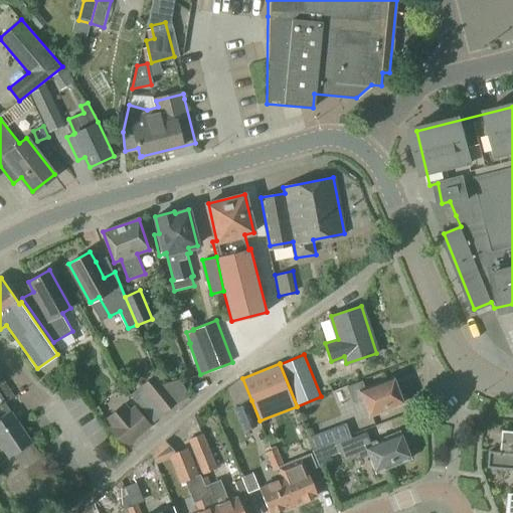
[(0,393),(4,400),(6,403),(16,395),(0,371),(0,393)]
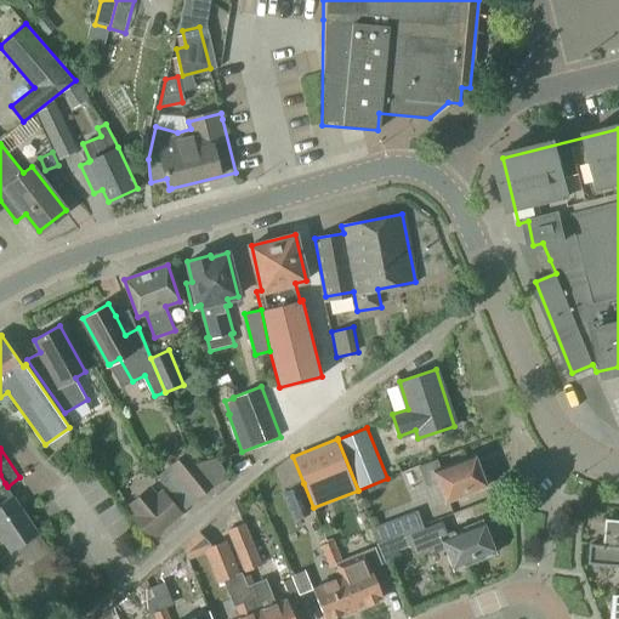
[(427,486),(438,481),(446,500),(484,486),(483,484),(486,478),(482,469),(477,469),(472,455),(442,467),(438,459),(420,466),(425,478),(427,486)]
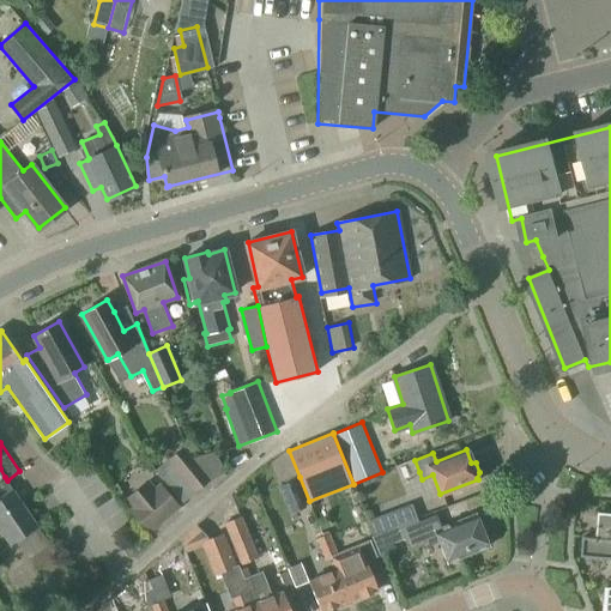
[(187,488),(199,478),(179,454),(167,465),(187,488)]
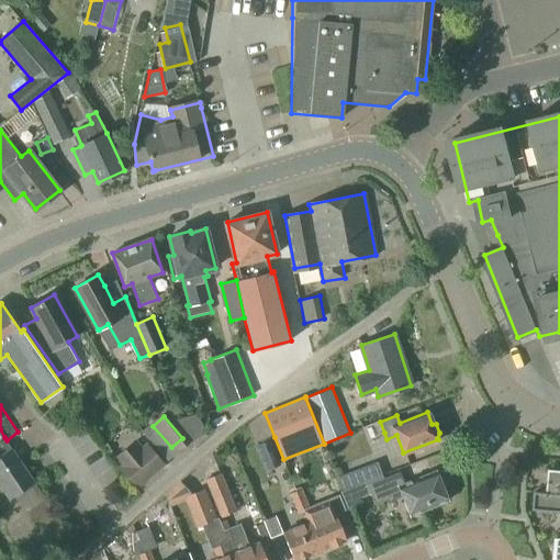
[(164,455),(171,447),(153,426),(145,433),(147,435),(164,455)]
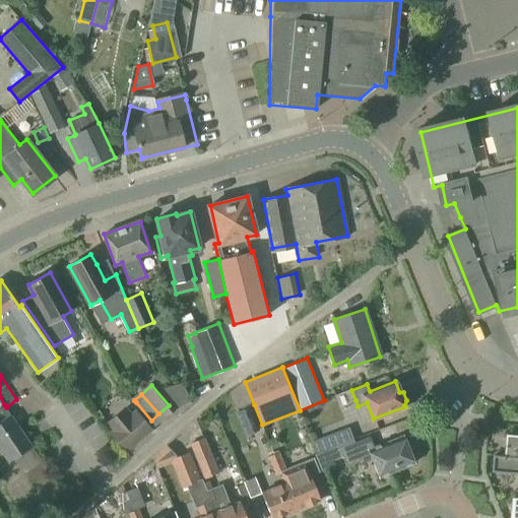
[(0,449),(8,462),(14,458),(31,447),(5,407),(6,407),(4,404),(0,397),(0,449)]
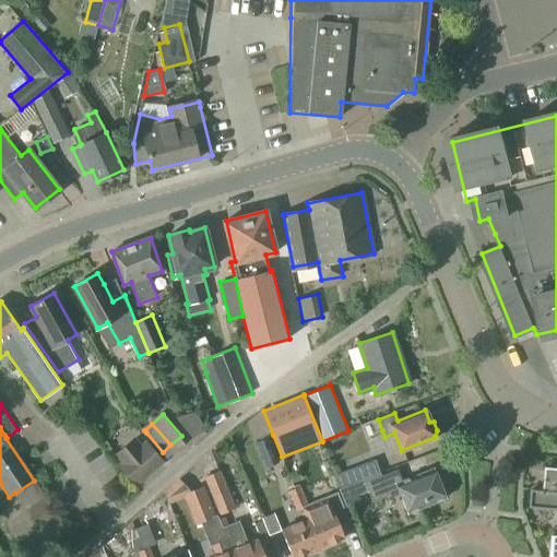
[(163,452),(146,433),(144,430),(116,454),(134,475),(163,452)]
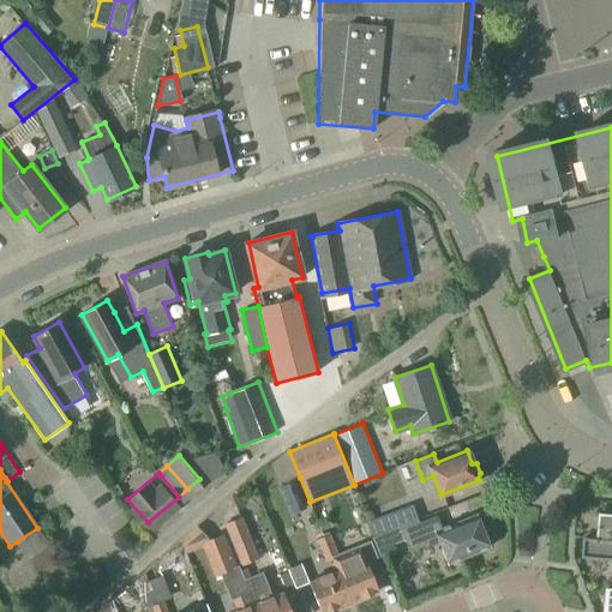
[(294,508),(310,502),(300,478),(285,484),(294,508)]
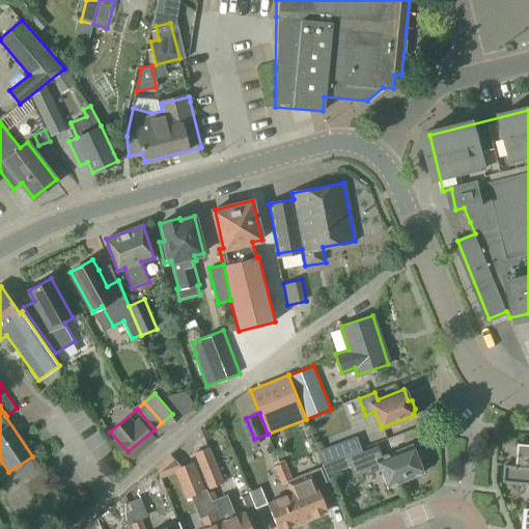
[(324,463),(362,448),(357,436),(319,450),(324,463)]
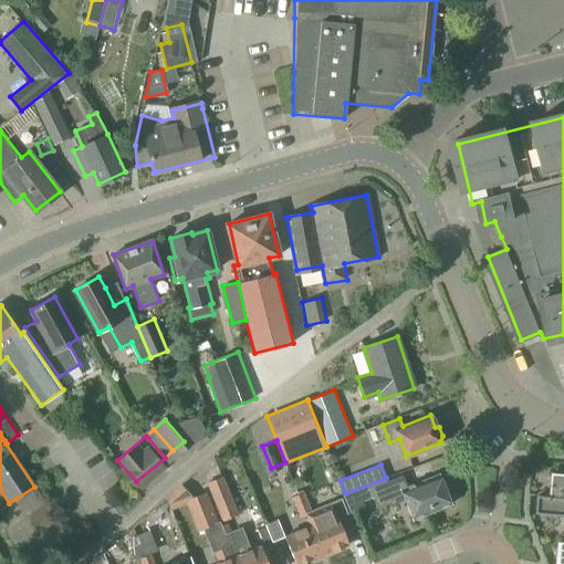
[(563,472),(554,471),(553,494),(541,494),(539,512),(563,513),(563,541),(560,541),(557,563),(563,563),(563,472)]
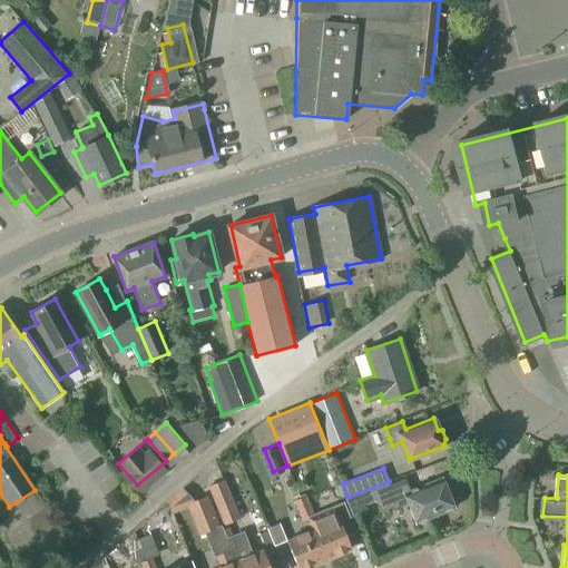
[(448,491),(443,477),(411,489),(407,478),(373,491),(381,511),(399,505),(400,507),(409,503),(415,521),(453,507),(452,503),(454,500),(451,491),(448,491)]
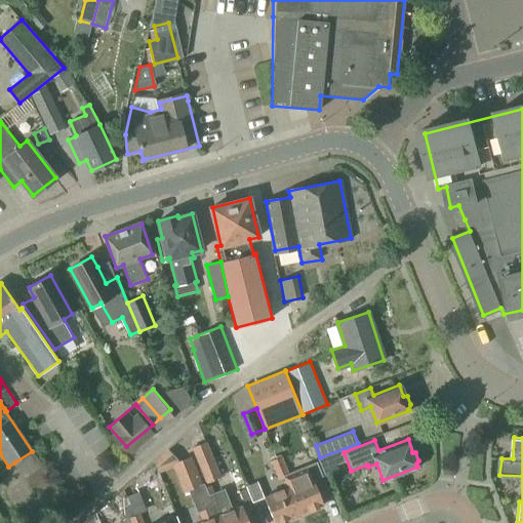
[(207,483),(223,477),(208,441),(193,447),(207,483)]
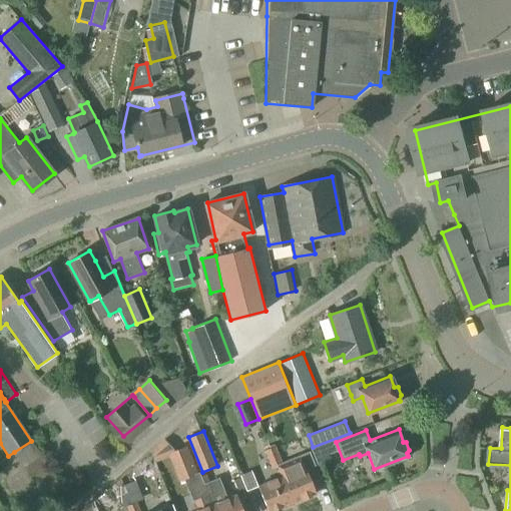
[(22,464),(41,452),(32,440),(31,441),(14,452),(22,464)]
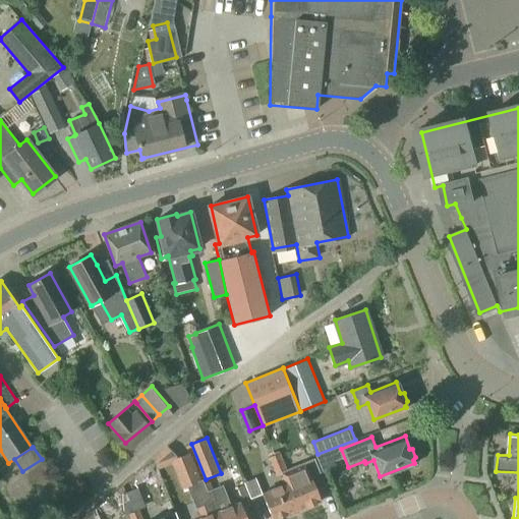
[(199,484),(205,482),(204,479),(202,479),(190,453),(173,460),(169,450),(161,453),(155,459),(158,468),(172,462),(183,488),(185,491),(189,489),(196,509),(197,508),(199,514),(191,517),(191,518),(219,518),(213,502),(217,501),(213,489),(204,494),(199,484)]
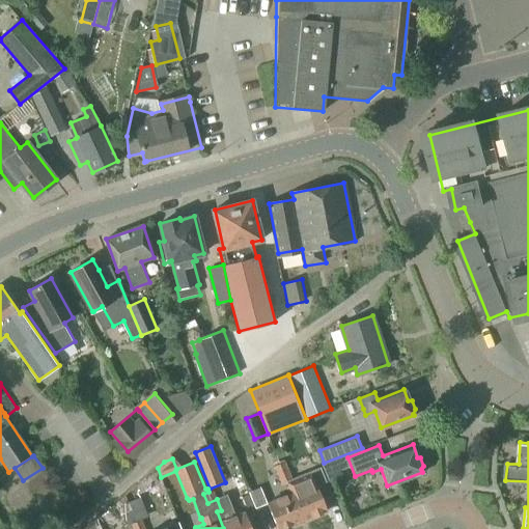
[(275,466),(279,475),(289,471),(286,462),(281,464),(275,466)]
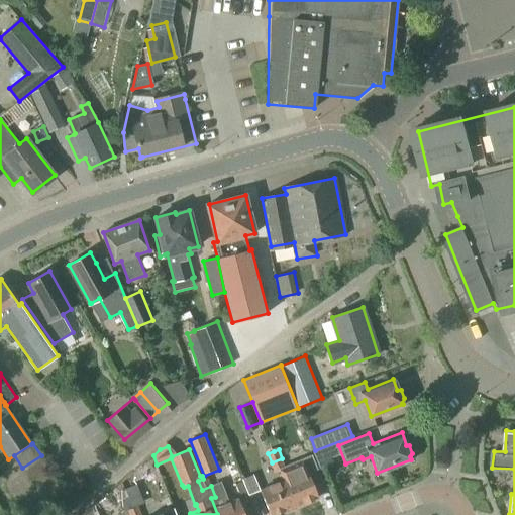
[(49,468),(43,457),(41,455),(22,468),(30,480),(49,468)]
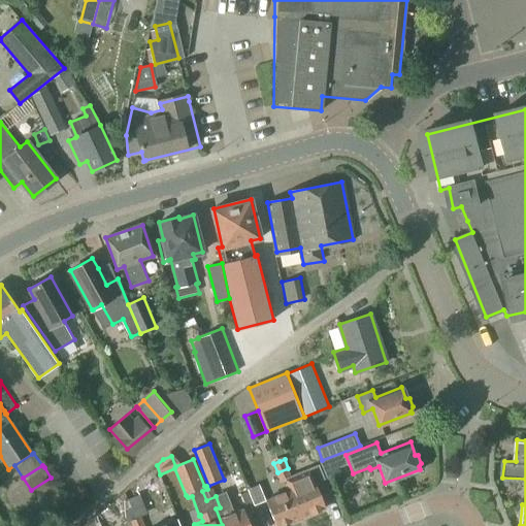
[(288,468),(277,472),(281,482),(292,478),(288,468)]
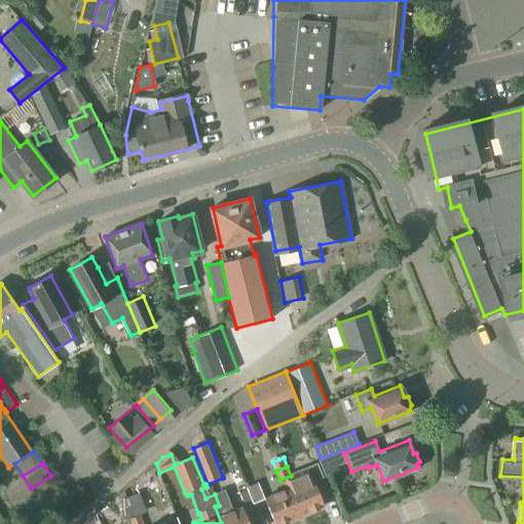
[(37,497),(39,500),(58,488),(50,476),(31,488),(37,497)]
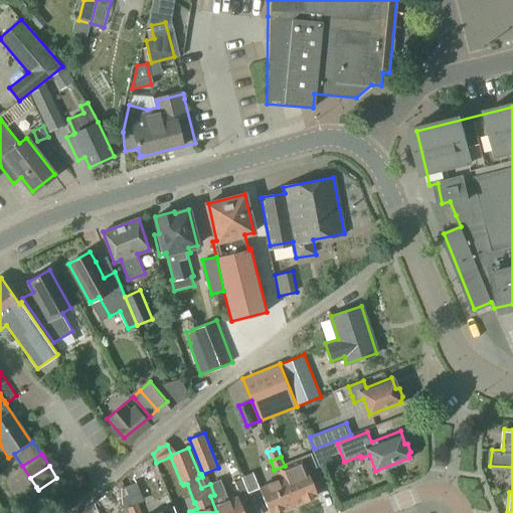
[(294,504),(318,495),(307,468),(284,478),(294,504)]
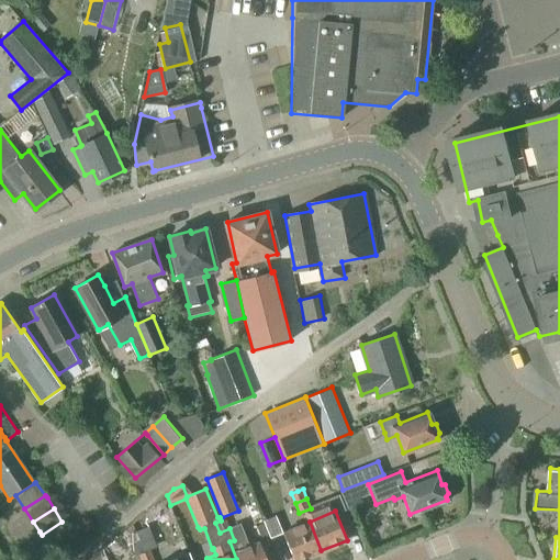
[(230,541),(236,559),(267,559),(259,541),(250,545),(242,523),(231,527),(227,519),(221,521),(215,523),(220,533),(230,528),(234,540),(230,541)]
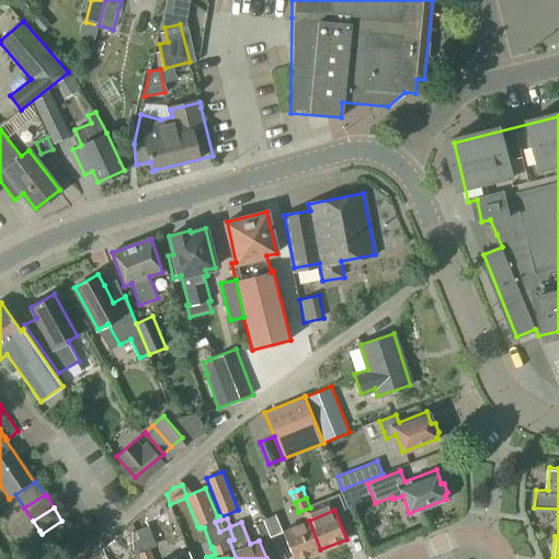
[(294,558),(296,558),(320,549),(309,521),(283,531),(294,558)]
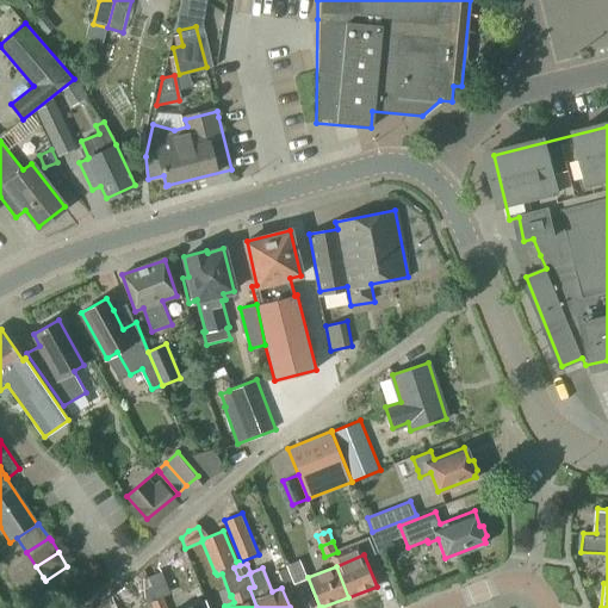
[(295,584),(287,568),(280,571),(286,587),(295,584)]
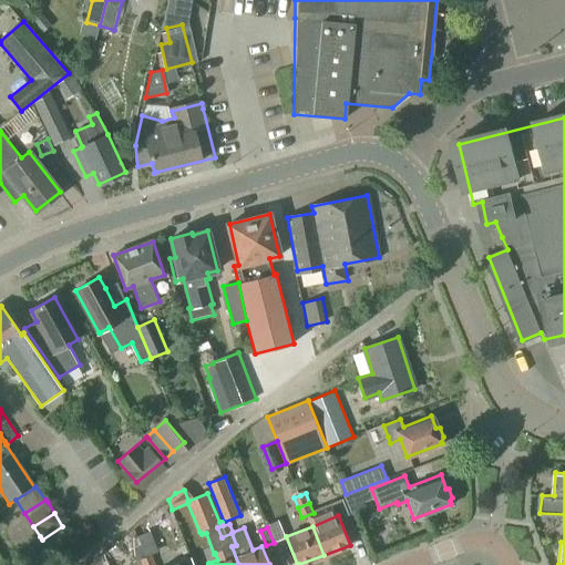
[(147,556),(142,544),(140,545),(136,536),(129,538),(137,561),(142,558),(147,556)]
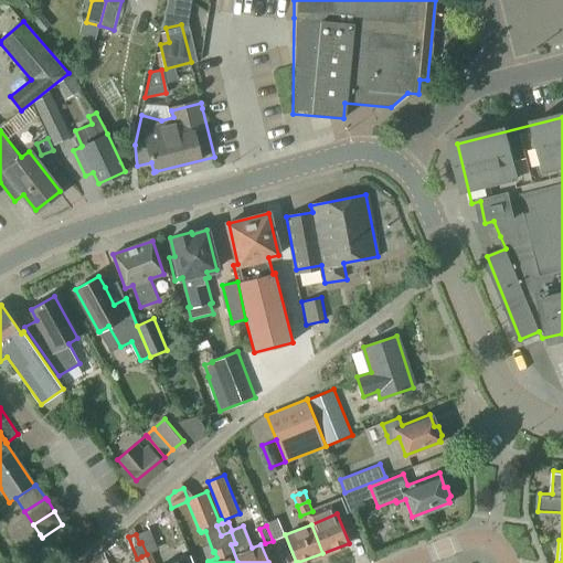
[(51,551),(57,562),(61,562),(80,551),(71,538),(51,551)]
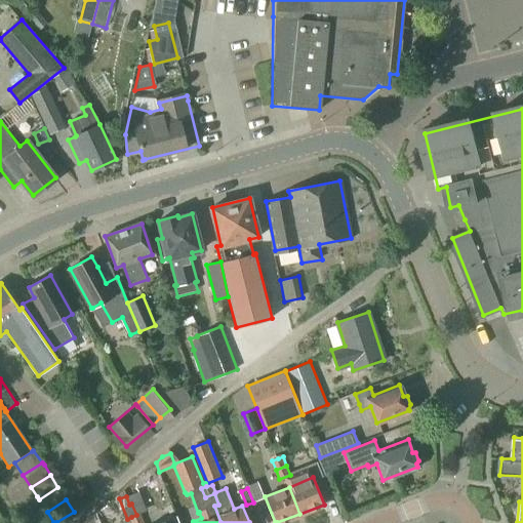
[(133,522),(143,522),(145,522),(142,513),(131,517),(133,522)]
